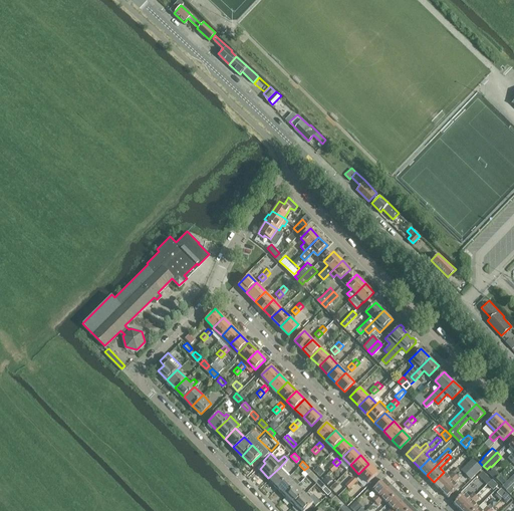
[(336,466),(332,462),(328,466),(332,471),(336,466)]
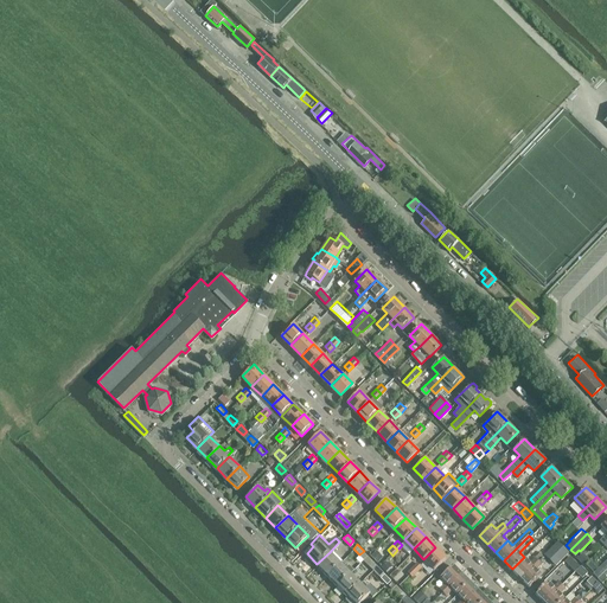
[(435,547),(423,559),(434,569),(446,557),(435,547)]
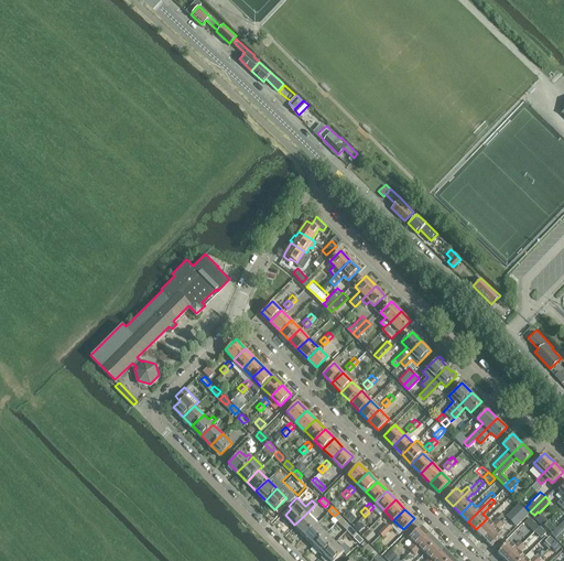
[(349,510),(345,515),(350,521),(356,516),(349,510)]
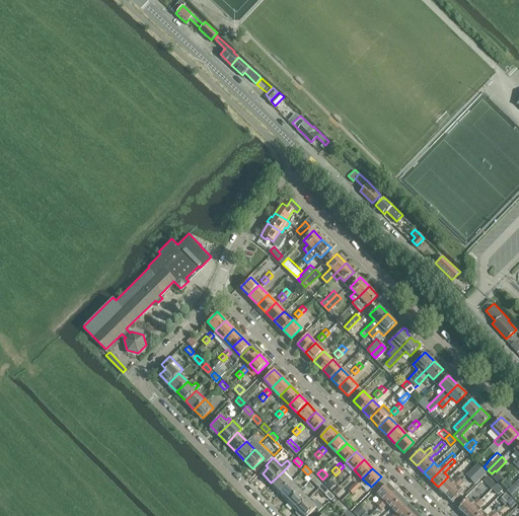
[(271,483),(280,491),(290,481),(292,478),(284,470),(282,472),(271,483)]
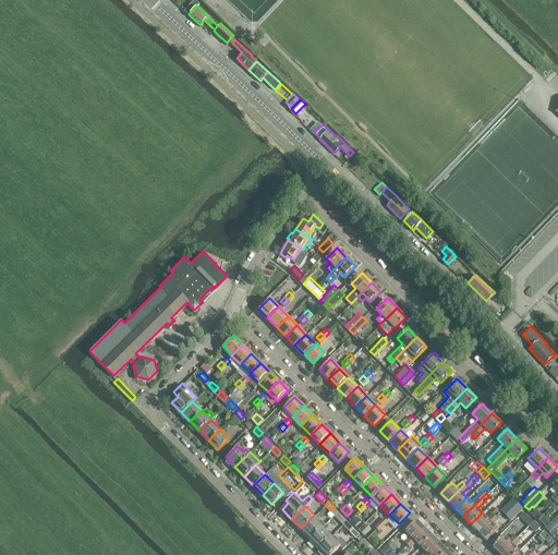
[(478,531),(495,515),(500,509),(497,506),(486,517),(482,513),(471,523),(478,531)]
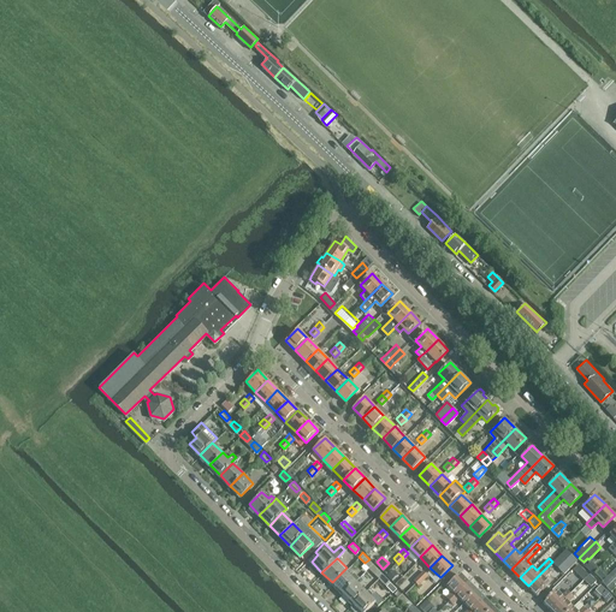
[(579,560),(573,566),(579,571),(584,566),(579,560)]
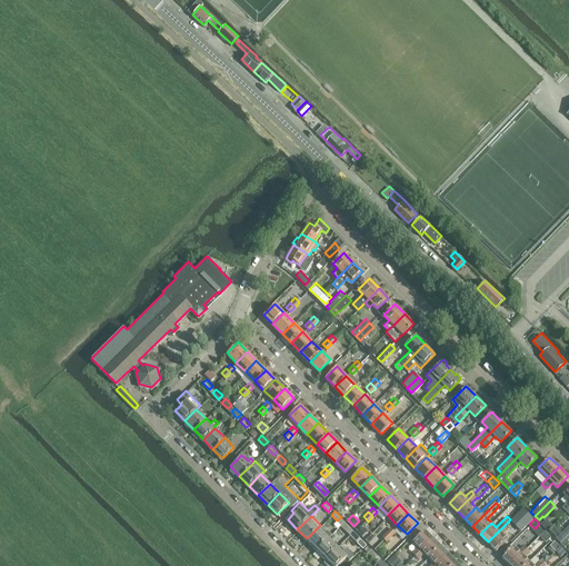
[(340,524),(347,530),(350,526),(345,520),(340,524)]
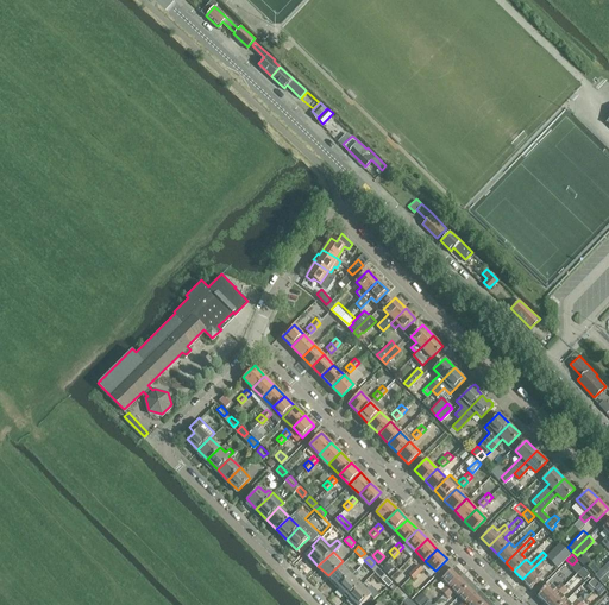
[(572,565),(567,569),(572,575),(583,566),(577,560),(572,565)]
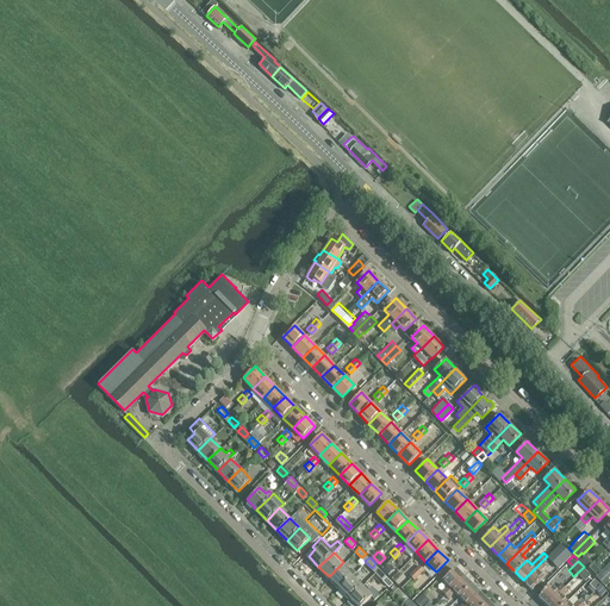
[(609,561),(596,575),(601,580),(609,569),(609,561)]
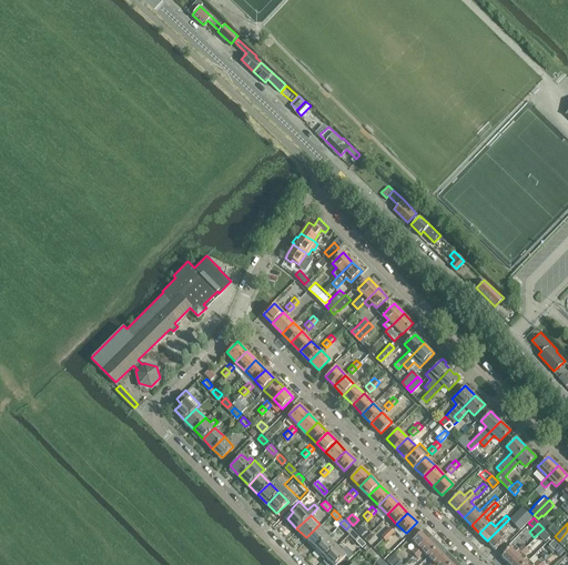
[(504,524),(487,541),(495,548),(506,537),(501,533),(507,526),(504,524)]
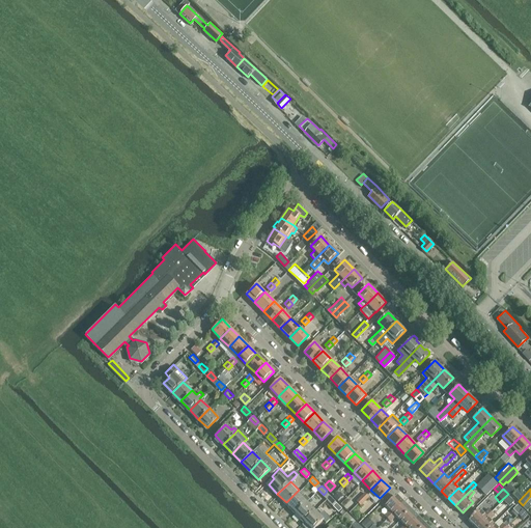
[(365,491),(360,495),(365,499),(369,495),(365,491)]
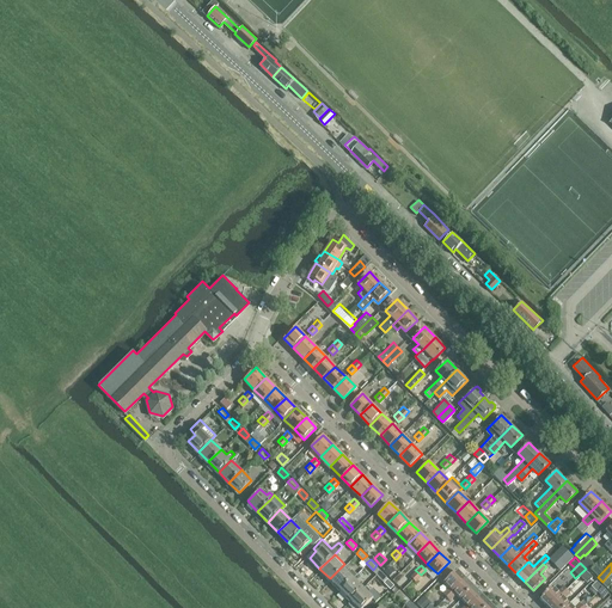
[(330,578),(340,589),(353,577),(355,575),(350,569),(347,571),(342,566),(330,578)]
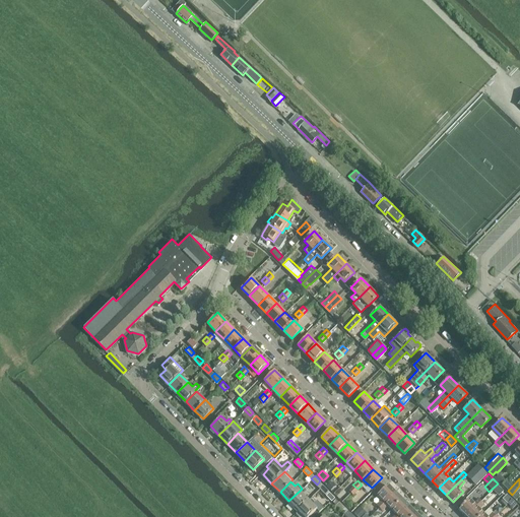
[(320,488),(325,493),(329,490),(323,483),(320,488)]
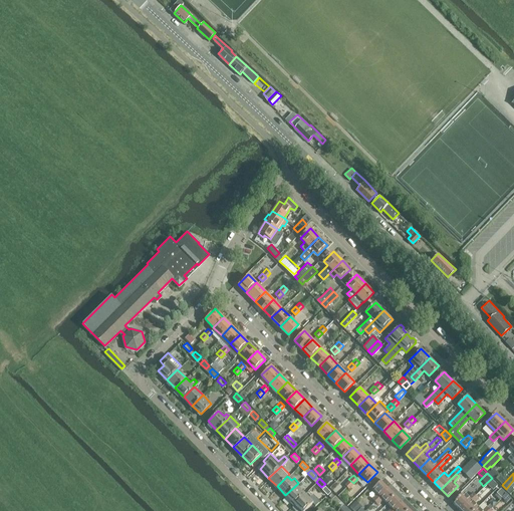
[(372,497),(374,500),(390,485),(382,478),(372,488),(377,492),(372,497)]
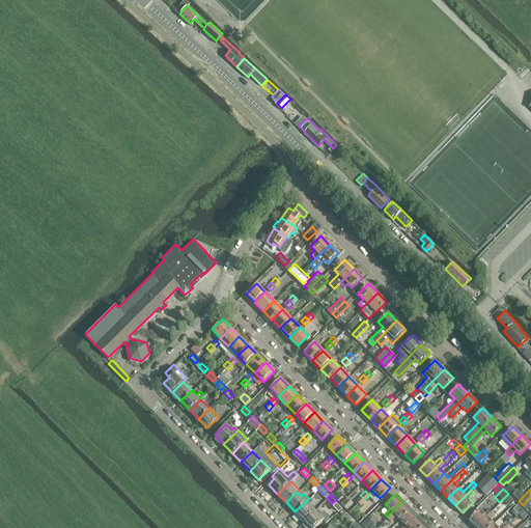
[(508,494),(503,498),(509,504),(514,499),(508,494)]
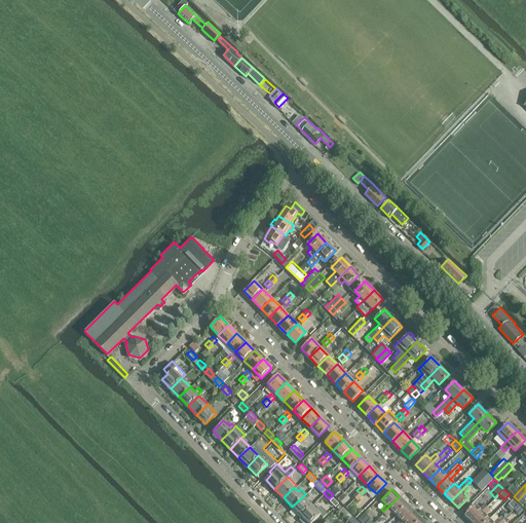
[(362,494),(357,490),(352,494),(357,498),(362,494)]
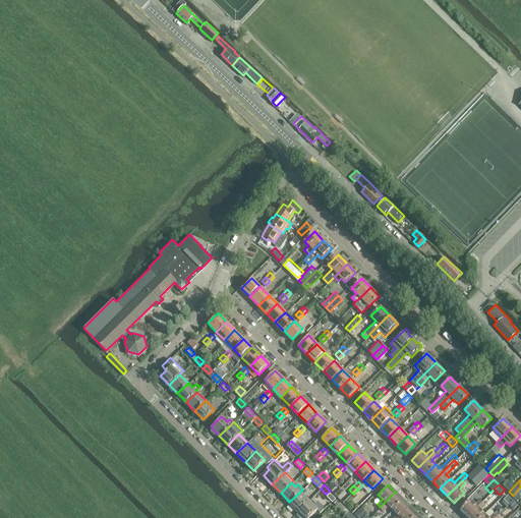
[(289,502),(298,510),(308,500),(300,492),(289,502)]
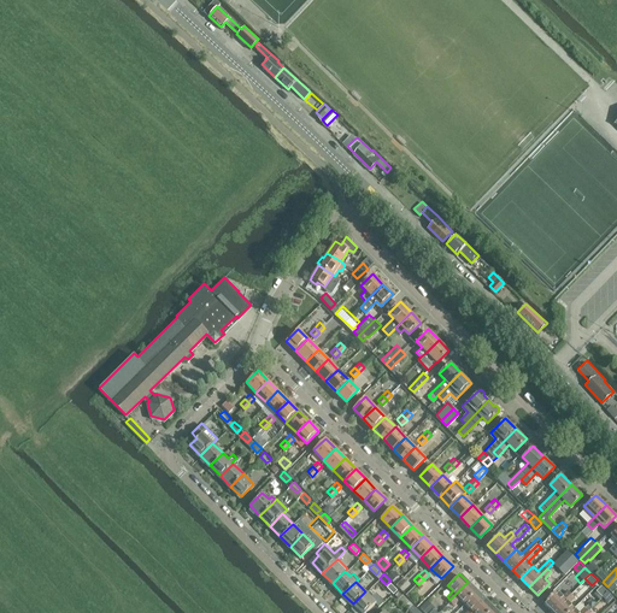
[(391,582),(387,585),(394,593),(398,589),(391,582)]
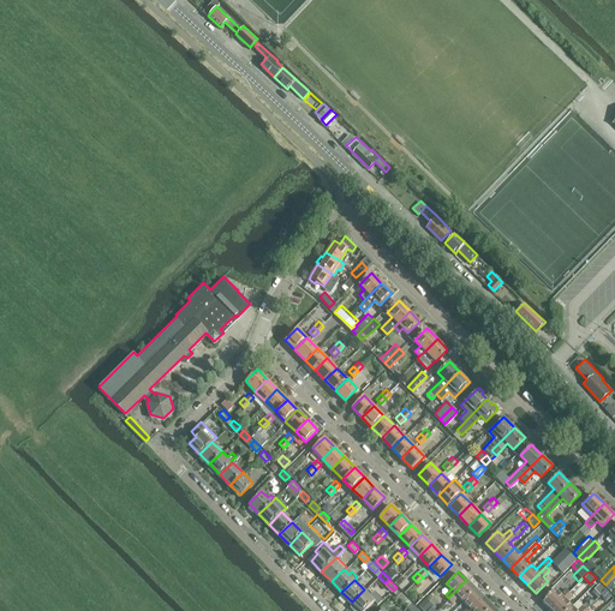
[(458,595),(463,600),(475,588),(466,580),(448,598),(452,601),(458,595)]
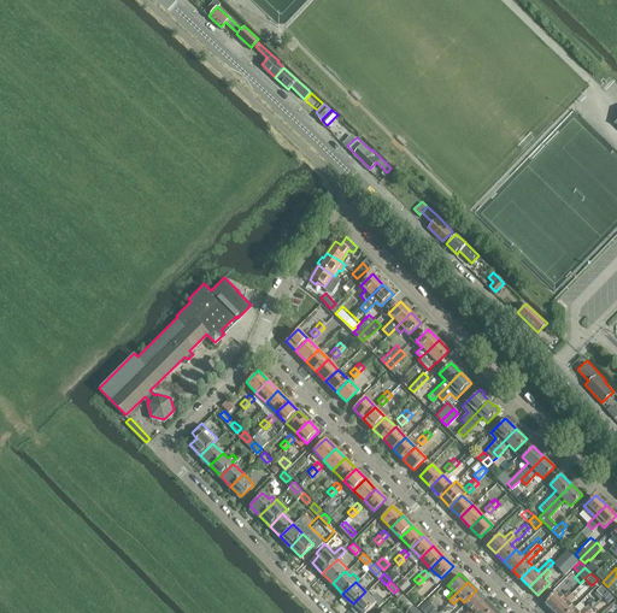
[(601,584),(595,590),(601,595),(607,590),(601,584)]
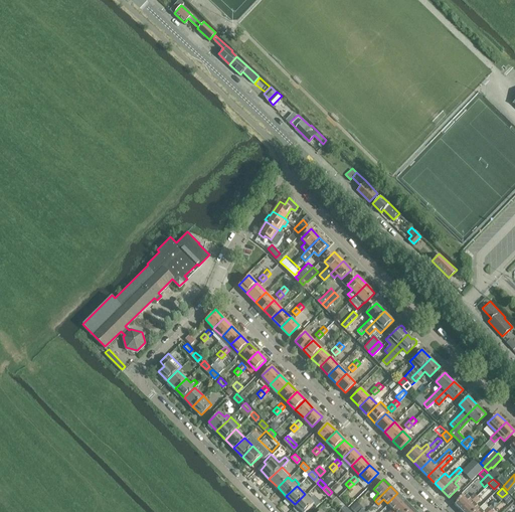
[(454,503),(461,510),(477,494),(474,492),(469,497),(464,493),(454,503)]
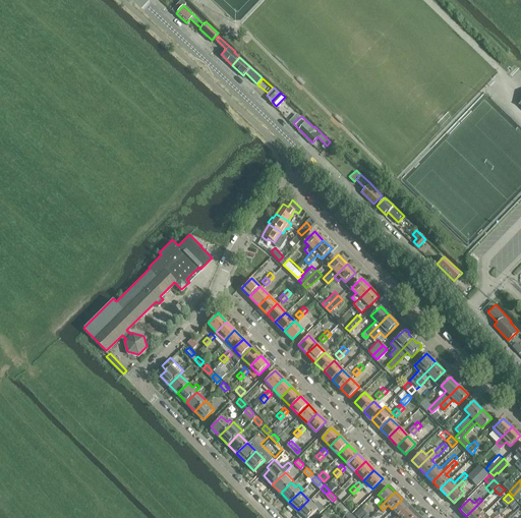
[(391,517),(397,517),(409,506),(402,499),(392,509),(396,513),(391,517)]
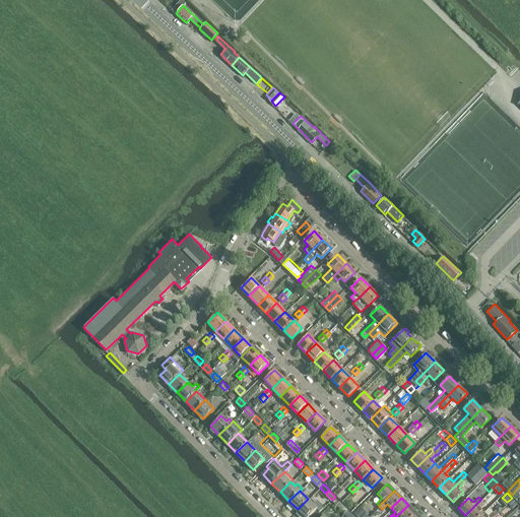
[(498,507),(501,502),(496,498),(492,503),(498,507)]
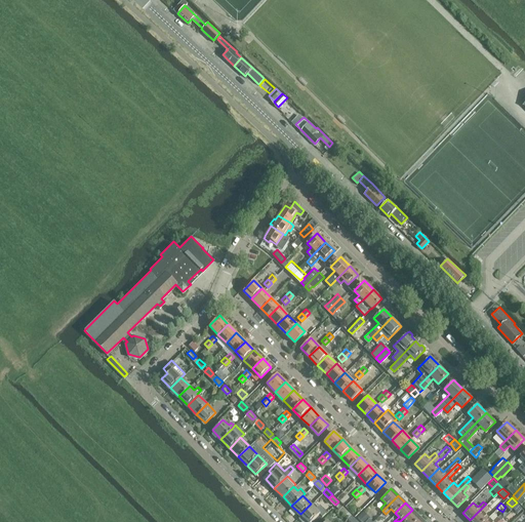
[(517,503),(512,507),(517,512),(522,508),(517,503)]
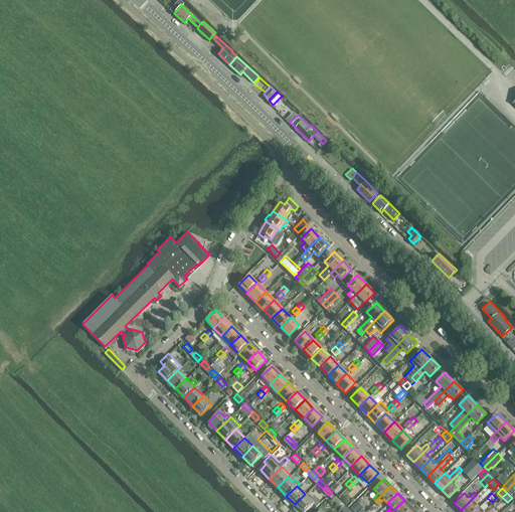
[(305,494),(295,504),(295,505),(294,506),(293,508),(297,511),(299,511),(300,510),(302,511),(304,511),(314,503),(315,505),(319,502),(313,496),(310,499),(305,494)]
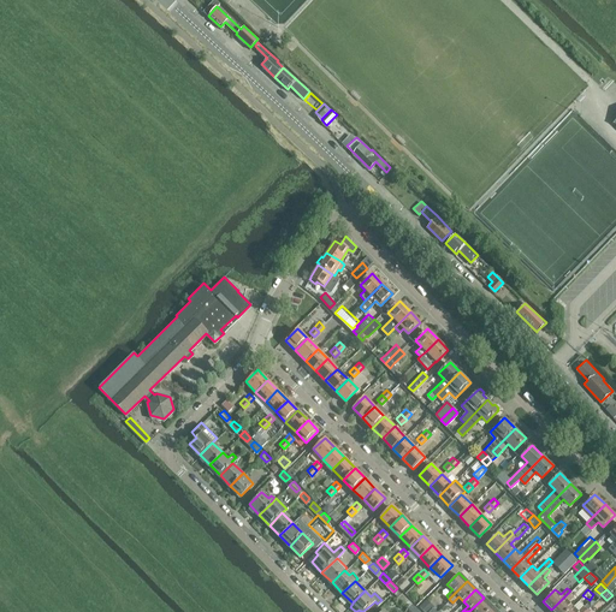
[(551,610),(554,611),(564,611),(572,606),(567,601),(573,594),(570,590),(551,610)]
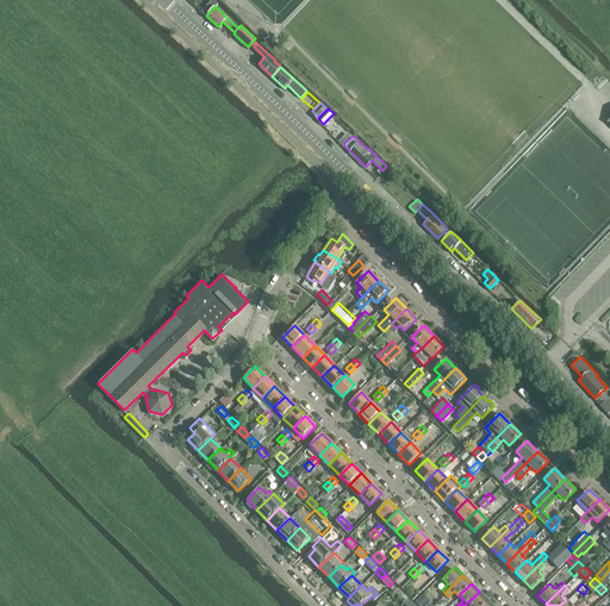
[(393,591),(400,597),(404,593),(398,586),(393,591)]
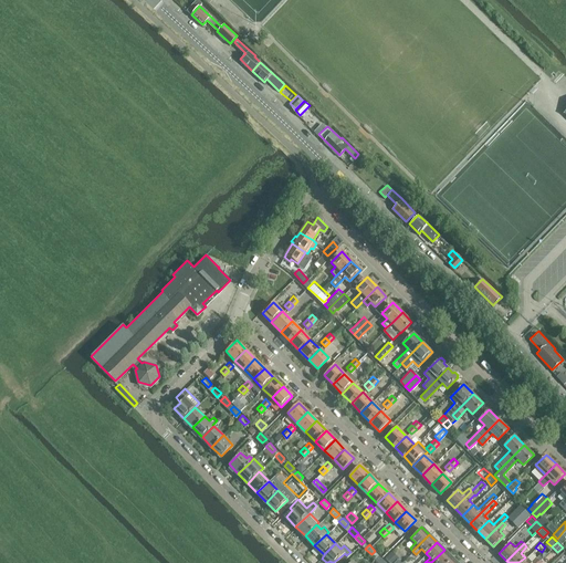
[(392,550),(385,556),(391,562),(399,556),(392,550)]
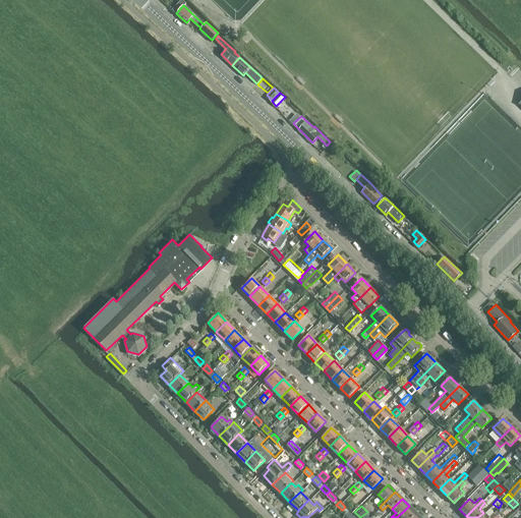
[(411,517),(416,513),(409,506),(397,517),(411,517)]
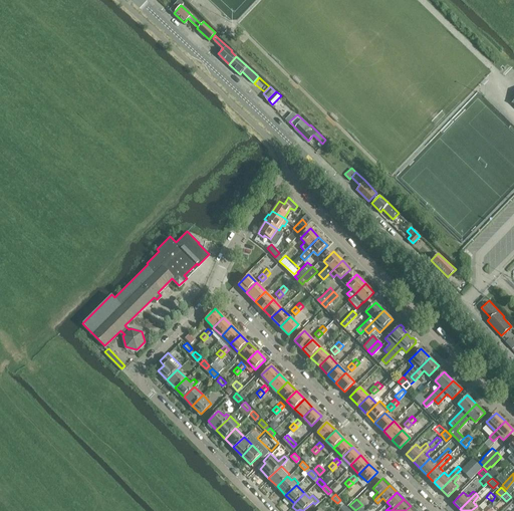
[(485,510),(491,510),(500,503),(497,500),(489,508),(485,510)]
